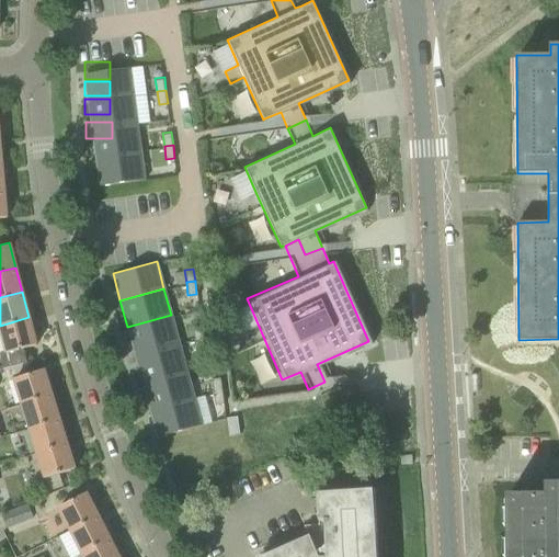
[(171,315),(127,327),(135,354),(179,342),(171,315)]
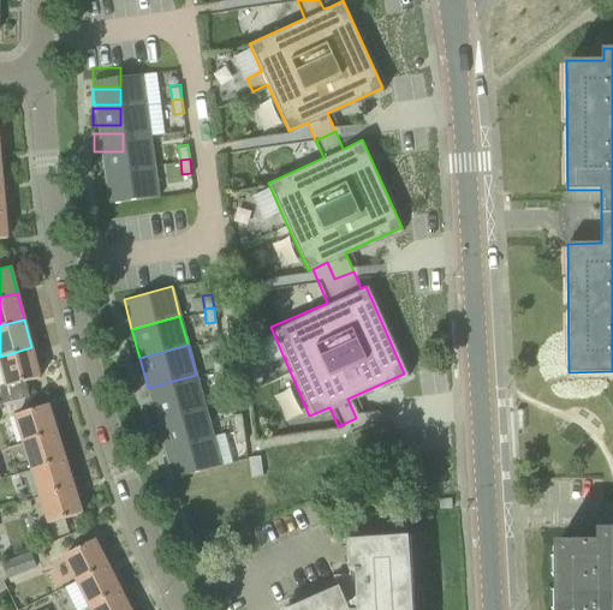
[(24,378),(39,375),(31,347),(0,357),(0,360),(6,382),(0,384),(0,389),(4,401),(29,394),(24,378)]
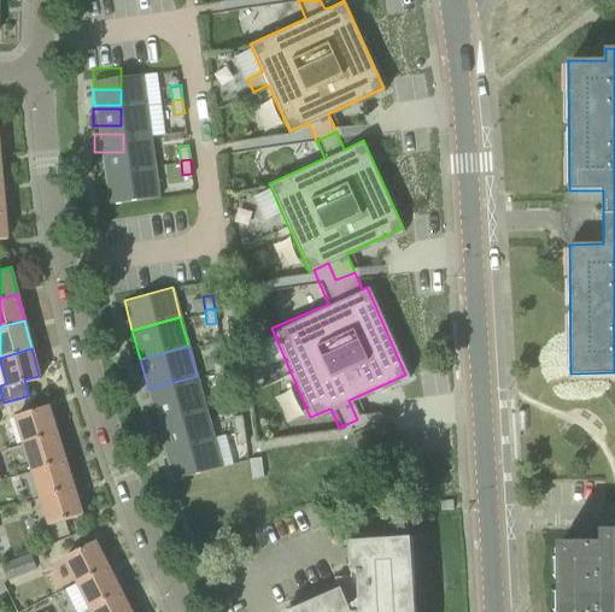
[(222,370),(221,355),(211,357),(212,371),(214,371),(222,370)]
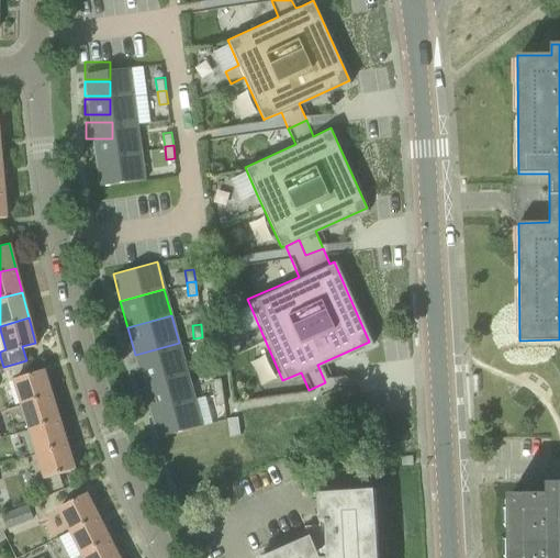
[(196,352),(204,349),(202,337),(194,338),(193,338),(196,352)]
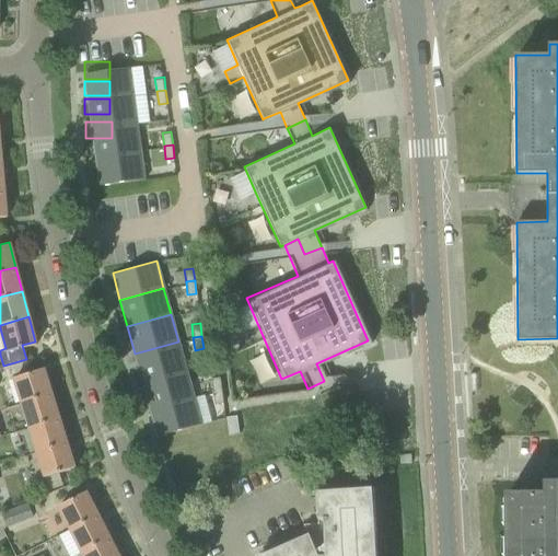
[(178,342),(135,354),(142,380),(186,368),(178,342)]
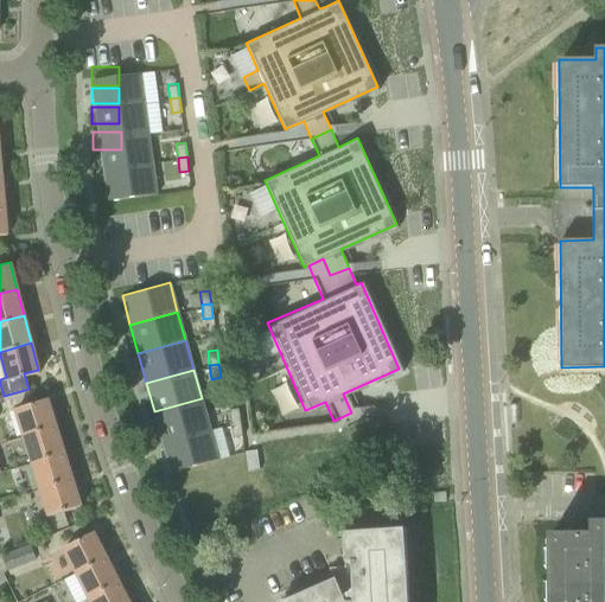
[(23,434),(55,424),(46,397),(14,407),(23,434)]
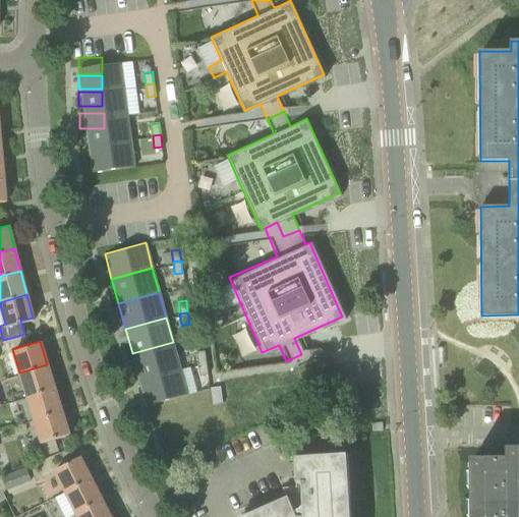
[(173,342),(132,353),(138,379),(179,367),(173,342)]
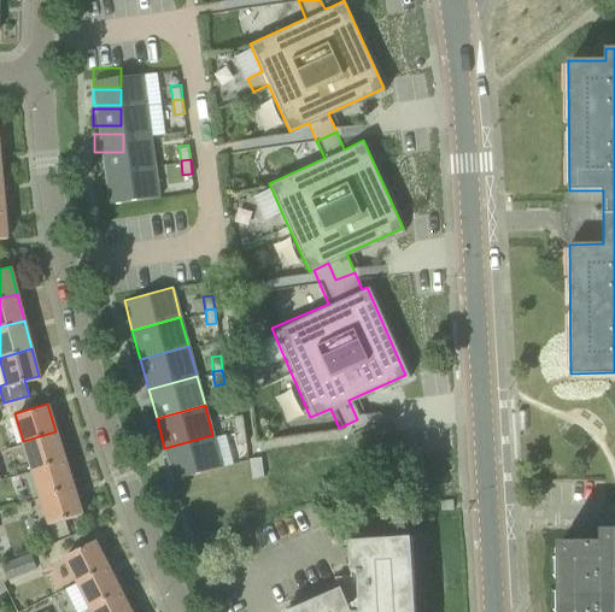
[(232,415),(233,429),(244,427),(241,413),(232,415)]
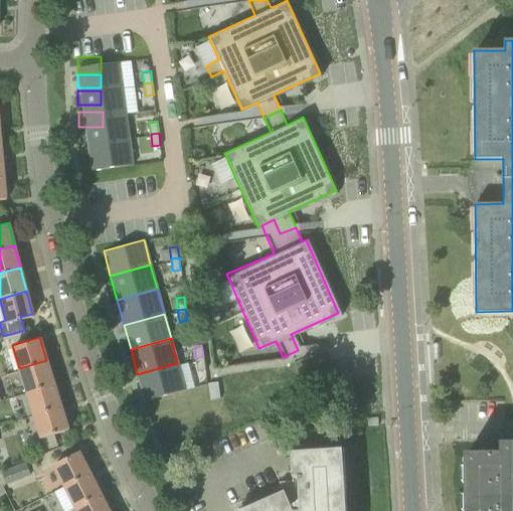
[(204,368),(203,356),(194,358),(196,369),(204,368)]
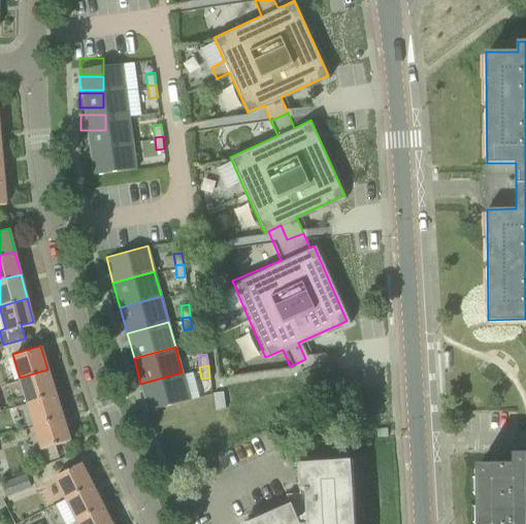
[(27,401),(55,392),(47,369),(20,378),(27,401)]
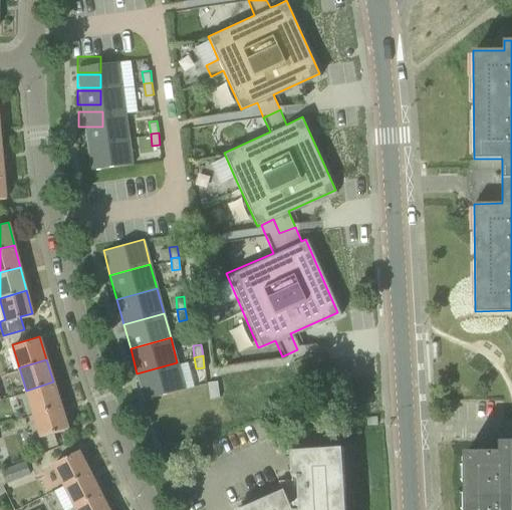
[(177,362),(137,373),(144,399),(184,388),(177,362)]
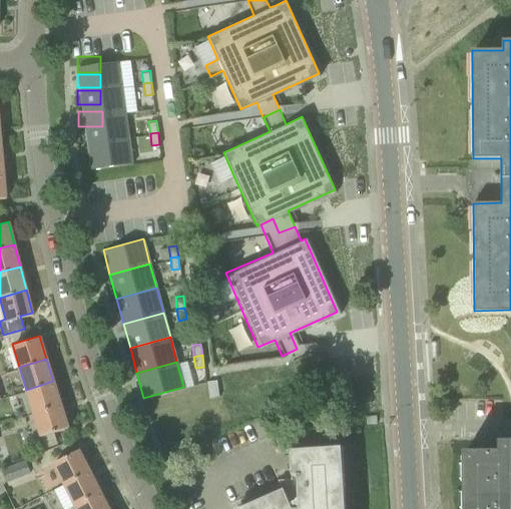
[(26,390),(33,412),(60,404),(53,381),(26,390)]
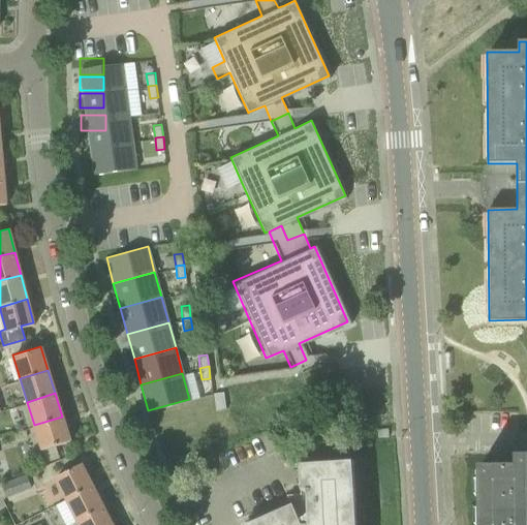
[(41,449),(69,439),(62,417),(34,425),(41,449)]
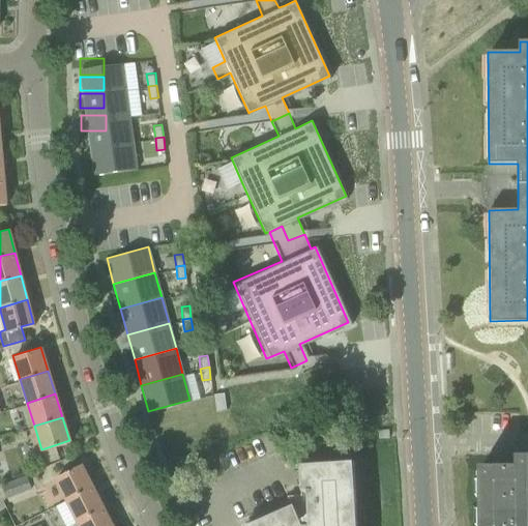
[(527,525),(527,456),(527,455),(515,456),(515,466),(478,466),(478,480),(481,480),(481,495),(478,495),(478,510),(481,510),(481,525),(478,525),(527,525)]
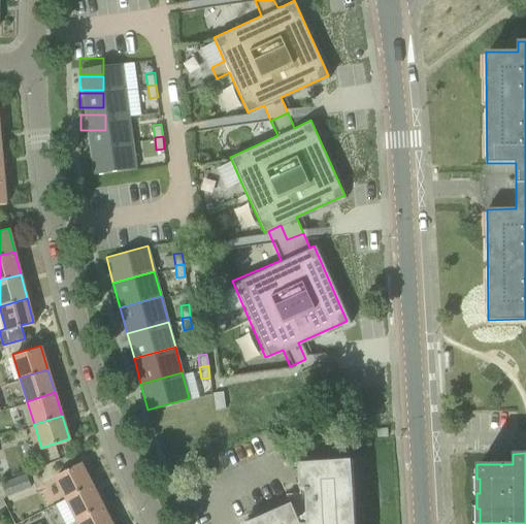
[(354,523),(351,466),(344,467),(343,459),(298,462),(297,462),(297,463),(298,475),(299,497),(241,523),(354,523)]
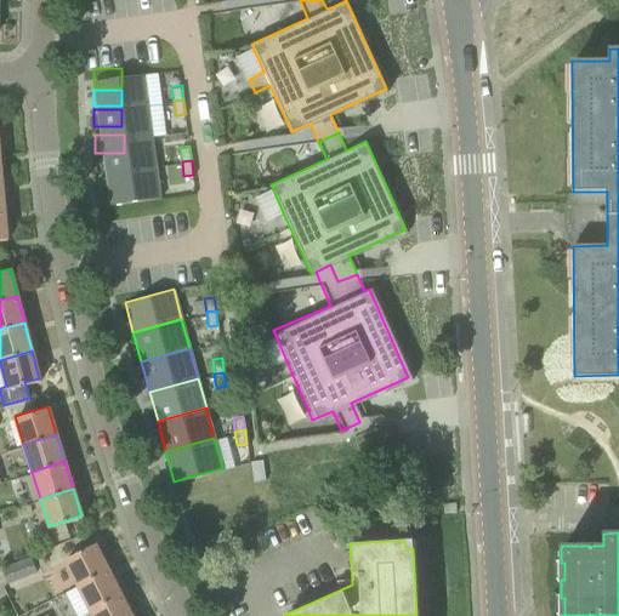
[(63,558),(77,585),(108,569),(95,542),(63,558)]
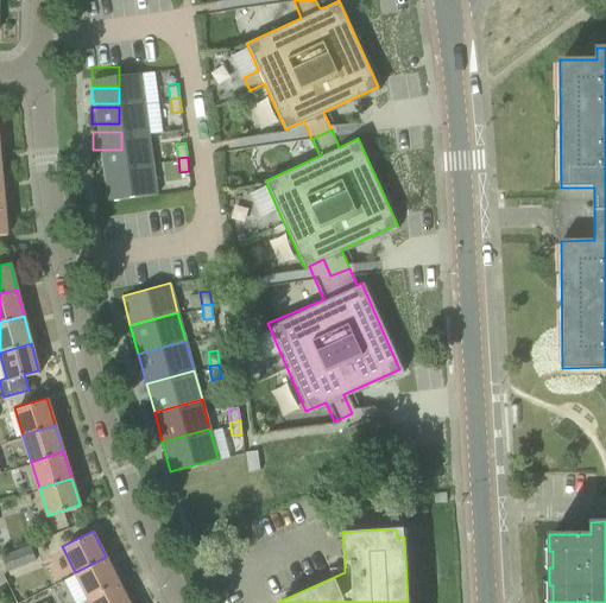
[(5,569),(35,558),(30,544),(0,556),(5,569)]
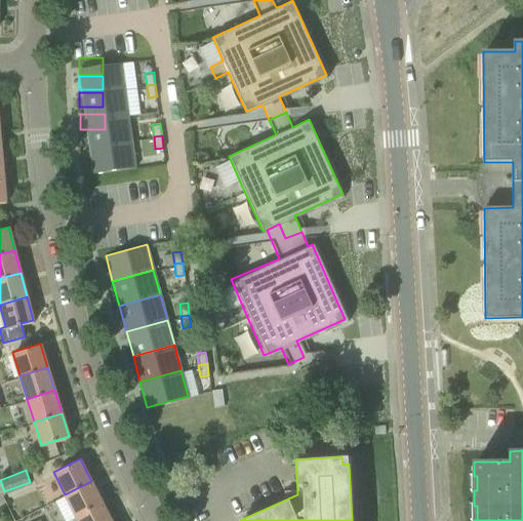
[(75,516),(102,503),(91,481),(65,494),(75,516)]
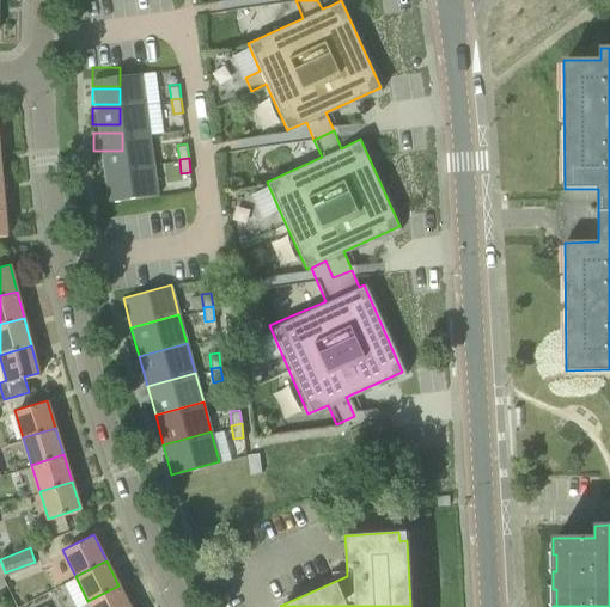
[(129,606),(119,586),(87,601),(91,606),(129,606)]
